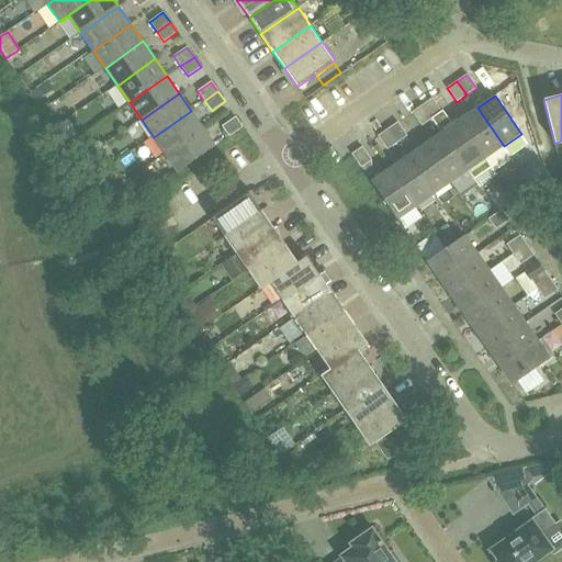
[(433,99),(423,105),(431,119),(433,117),(442,132),(469,171),(486,158),(460,120),(452,125),(450,122),(451,121),(444,110),(441,112),(433,99)]
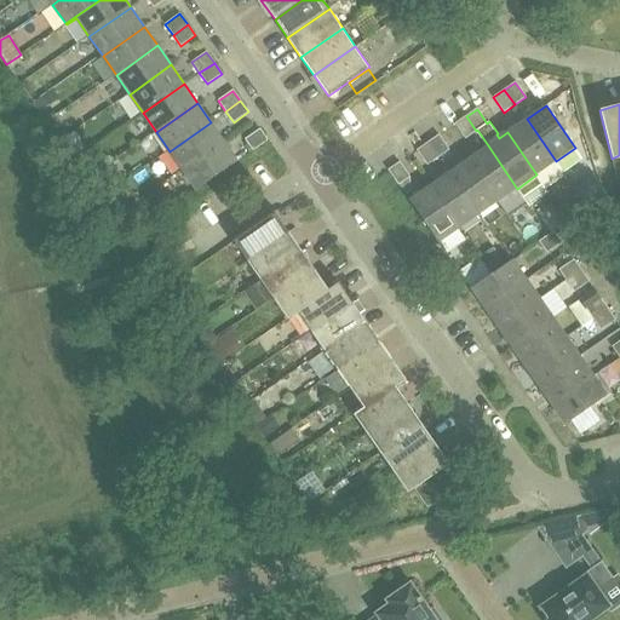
[(55,116),(46,122),(52,132),(61,126),(55,116)]
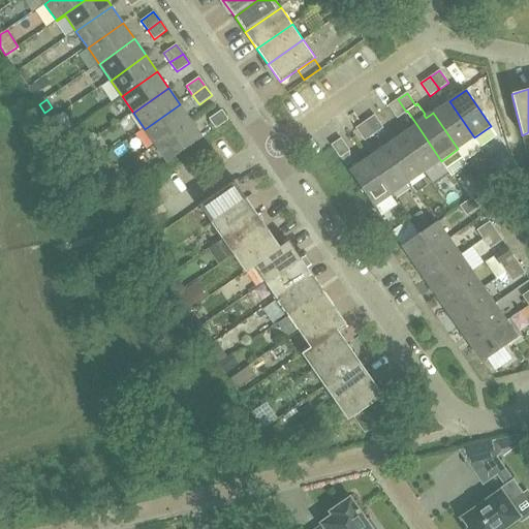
[(406,112),(398,99),(389,105),(397,119),(406,112)]
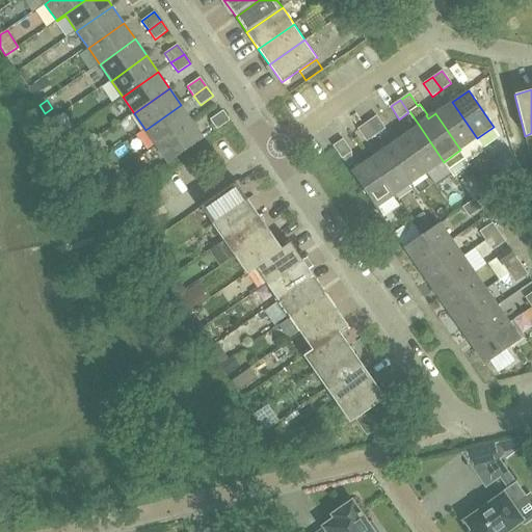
[(460,150),(477,138),(452,102),(435,113),(460,150)]
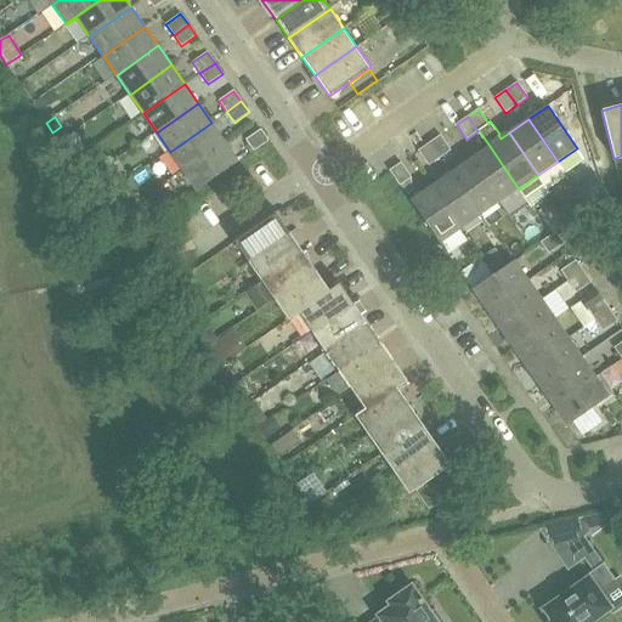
[(184,171),(226,142),(211,123),(170,152),(184,171)]
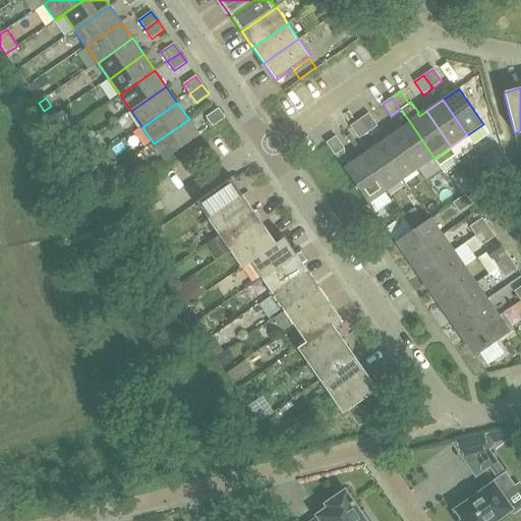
[(218,109),(206,117),(213,126),(225,118),(218,109)]
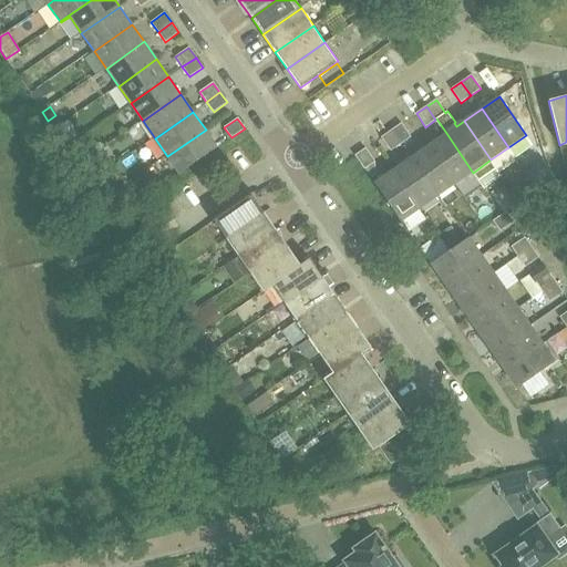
[(401,124),(391,131),(401,144),(411,137),(401,124)]
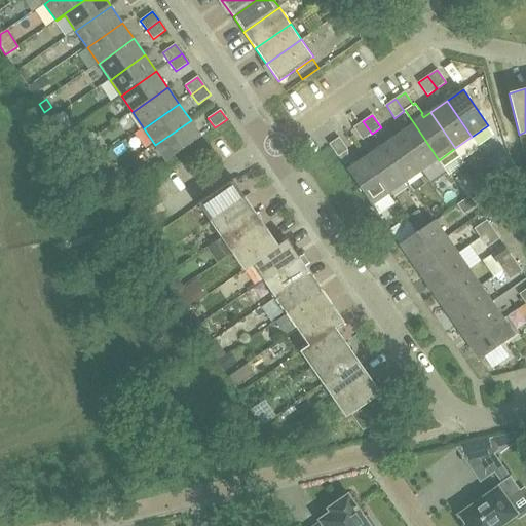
[(202,137),(191,120),(155,145),(166,161),(202,137)]
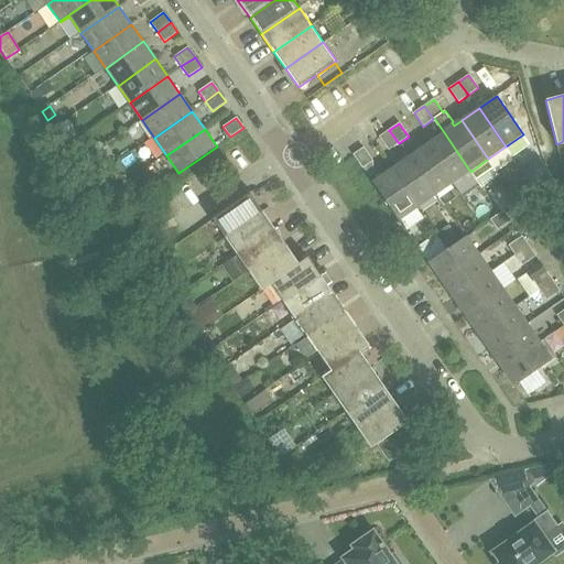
[(389,130),(379,137),(389,150),(399,143),(389,130)]
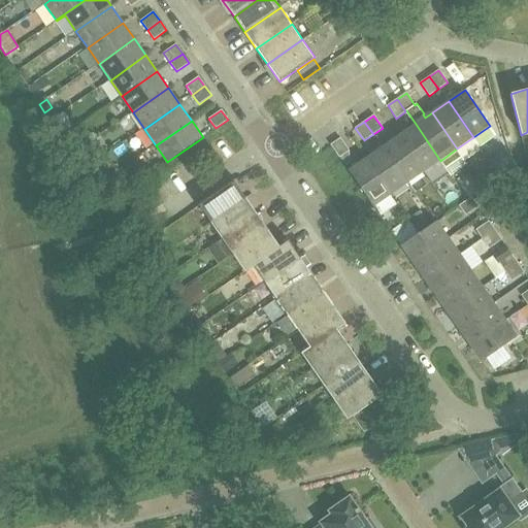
[(424,172),(440,161),(416,124),(399,136),(424,172)]
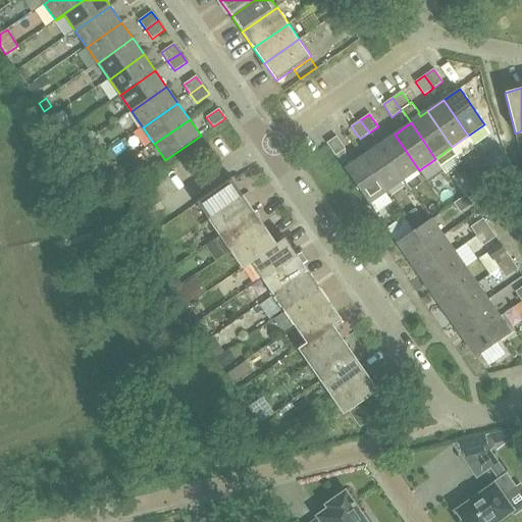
[(403,181),(419,170),(395,135),(378,146),(403,181)]
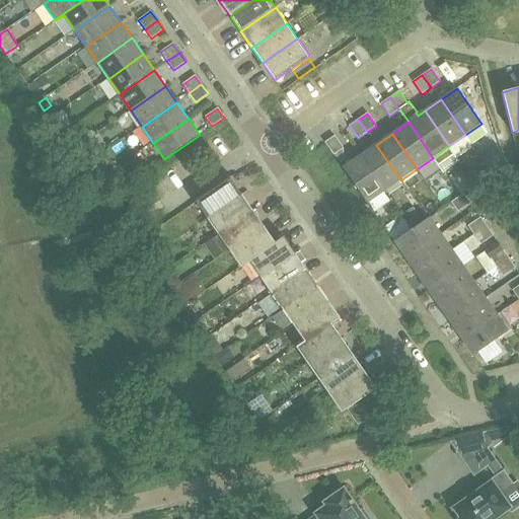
[(335,136),(324,142),(334,155),(343,148),(335,136)]
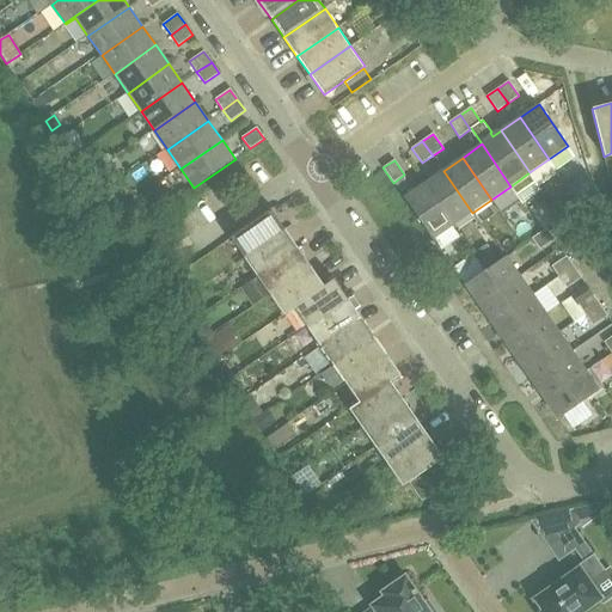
[(444,171),(424,184),(453,226),(472,213),(444,171)]
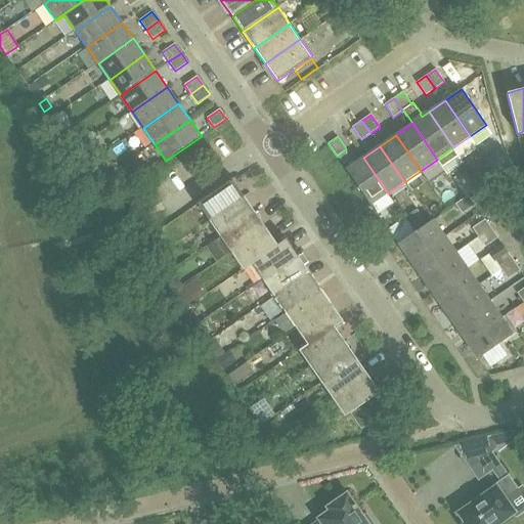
[(372,205),(388,193),(363,158),(347,169),(372,205)]
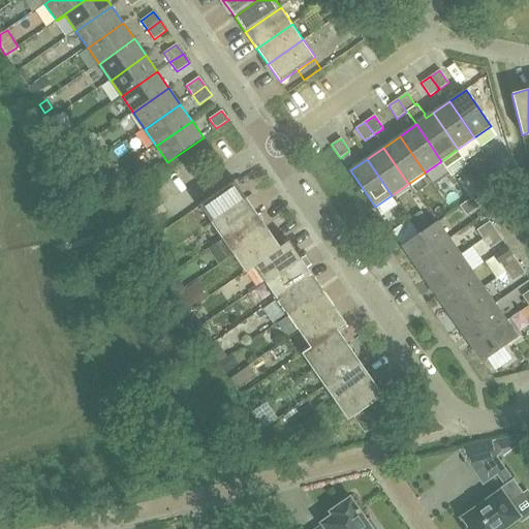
[(491,165),(475,177),(484,188),(499,178),(491,165)]
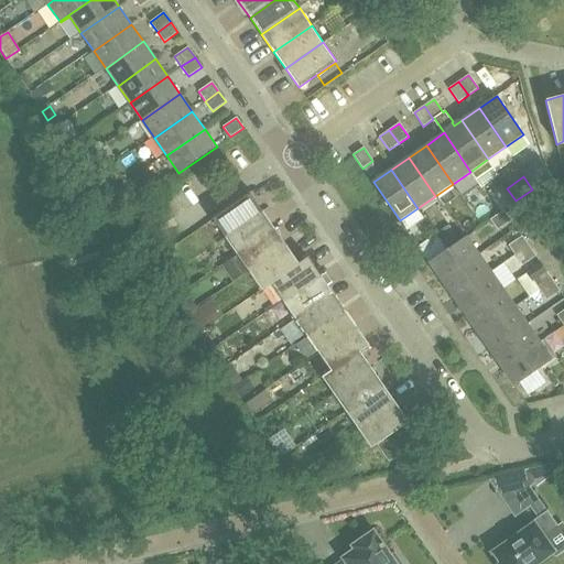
[(250,194),(212,220),(225,238),(262,212),(250,194)]
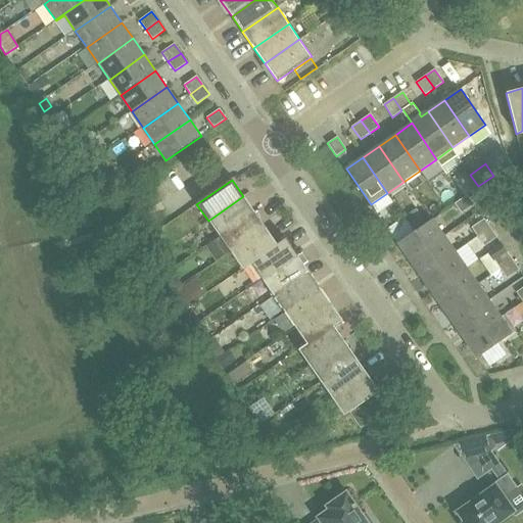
[(461,212),(473,204),(468,195),(455,204),(461,212)]
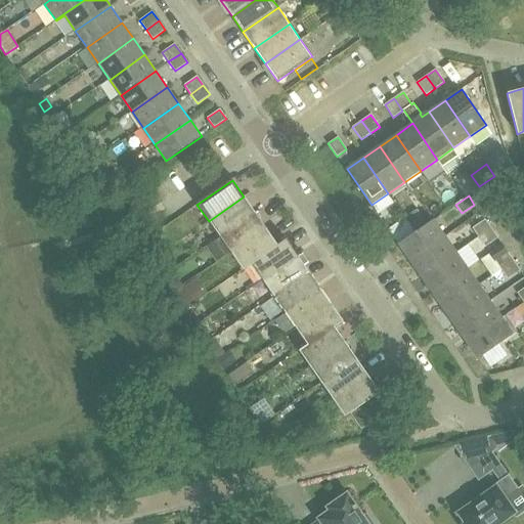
[(255,213),(244,197),(209,221),(220,237),(255,213)]
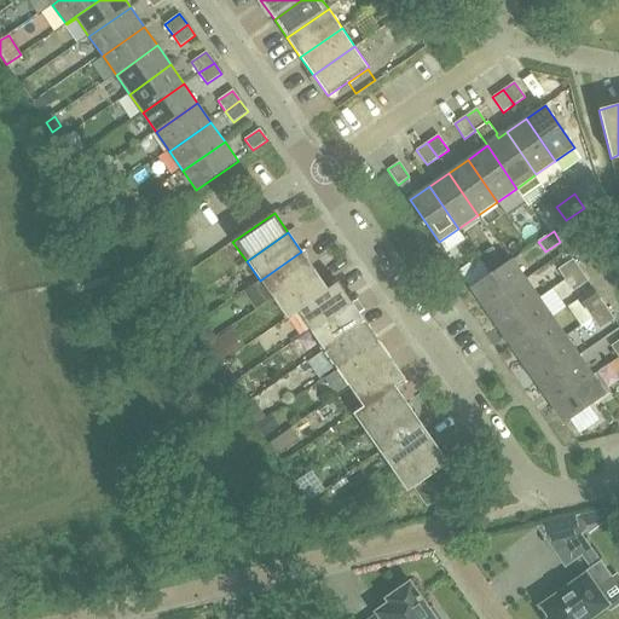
[(492,247),(480,255),(491,270),(502,262),(492,247)]
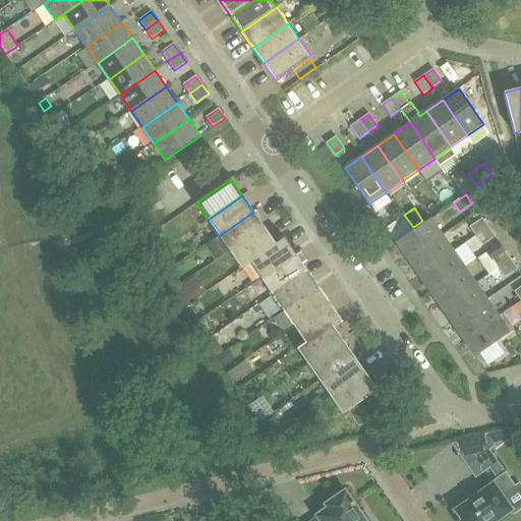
[(253,212),(219,236),(230,252),(265,228),(253,212)]
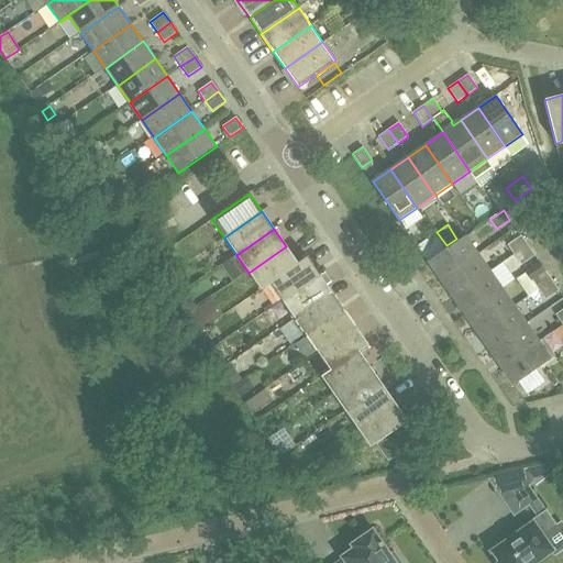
[(435,234),(418,246),(426,257),(443,245),(435,234)]
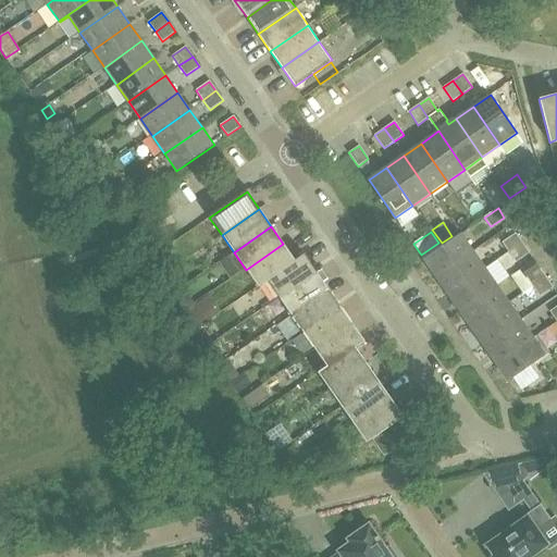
[(423,259),(435,276),(473,250),(460,233),(423,259)]
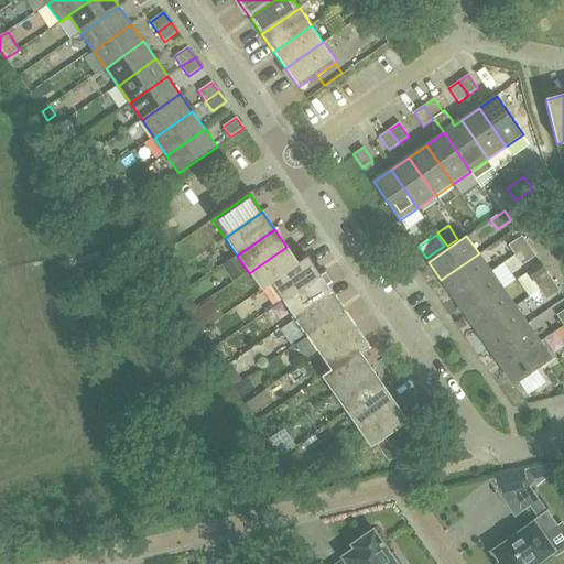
[(521,236),(508,245),(516,255),(528,246),(521,236)]
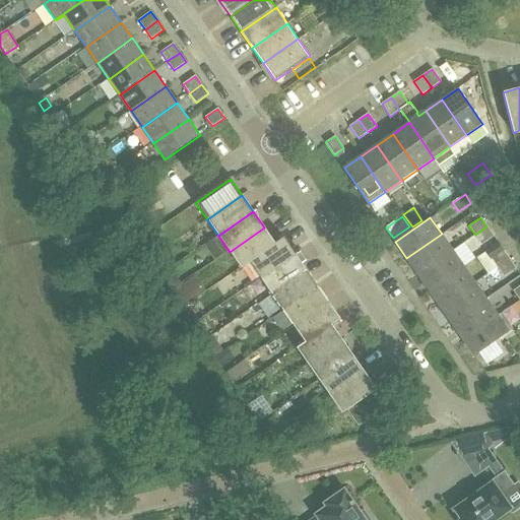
[(494,235),(486,226),(475,235),(481,243),(494,235)]
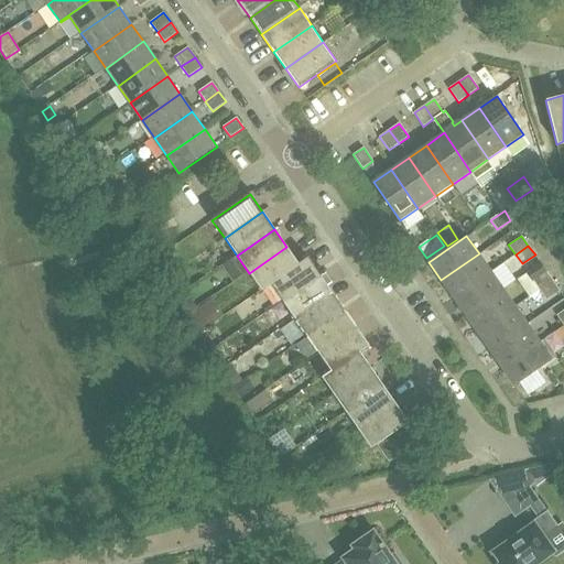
[(299,264),(286,247),(249,273),(261,291),(270,284),(299,264)]
